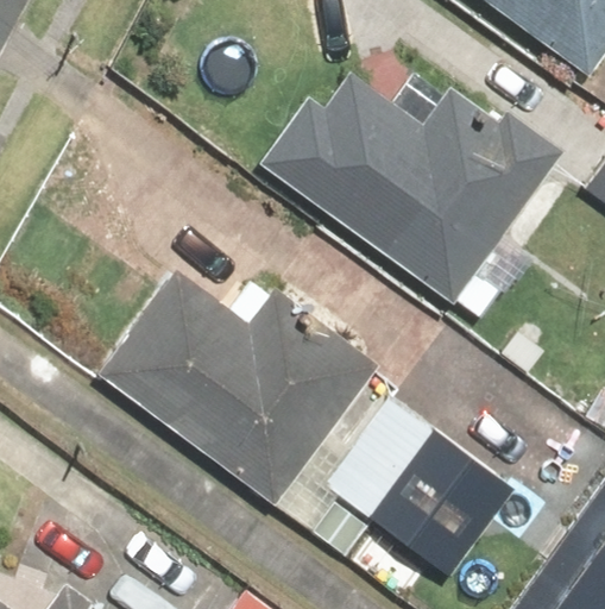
[(604,0),(483,0),(592,77),(604,60),(604,0)]
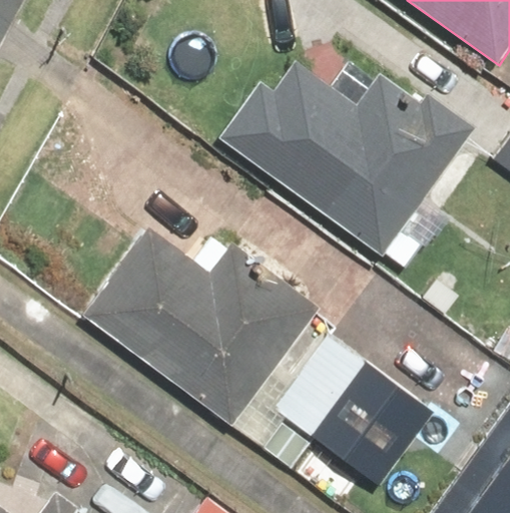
[(259,80),(216,140),(382,255),(474,124),(426,91),(419,101),(377,72),(356,102),(295,60),(274,90),(259,80)]
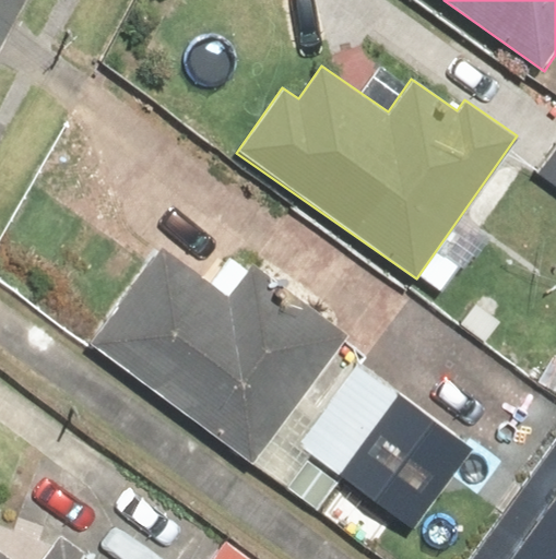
[(555,147),(536,175),(555,189),(555,147)]
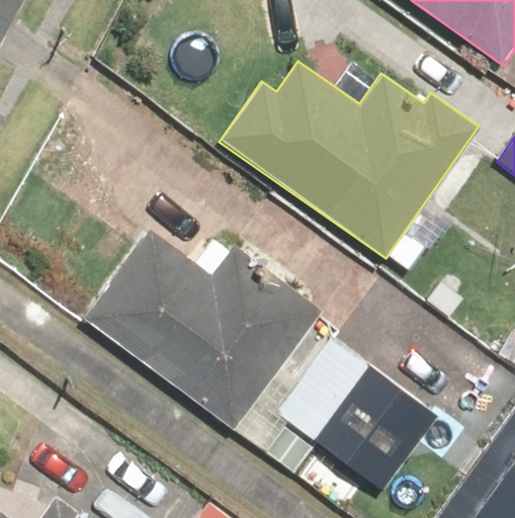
[(150,229),(83,319),(232,430),(323,309),(235,244),(211,275),(150,229)]
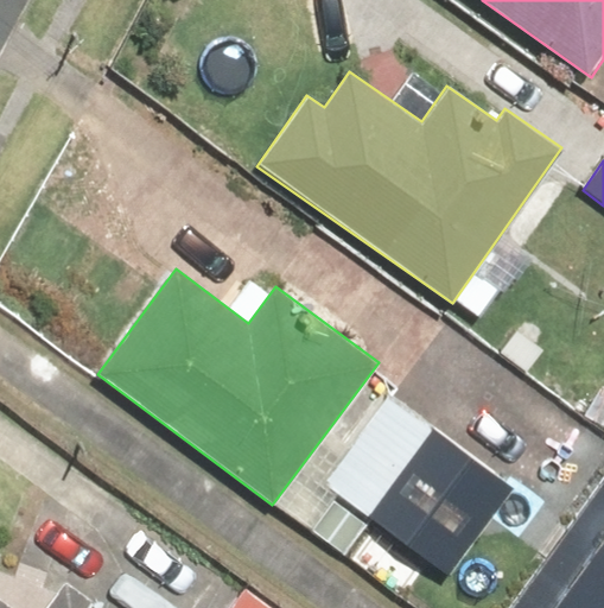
[(393,397),(322,483),(336,494),(312,525),(345,552),(370,523),(446,584),(516,498),(393,397)]
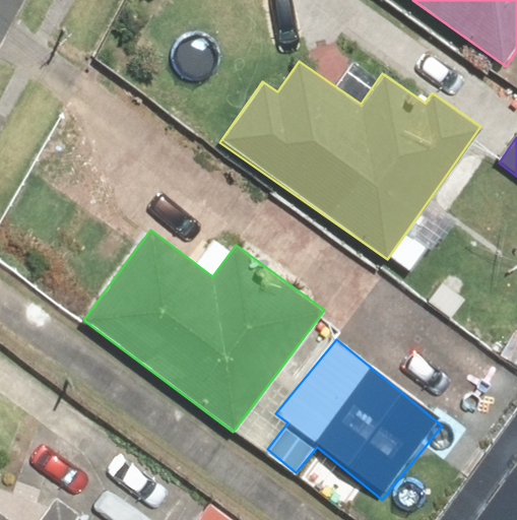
[(0,519),(88,519),(57,496),(38,519),(9,519),(0,513),(0,519)]
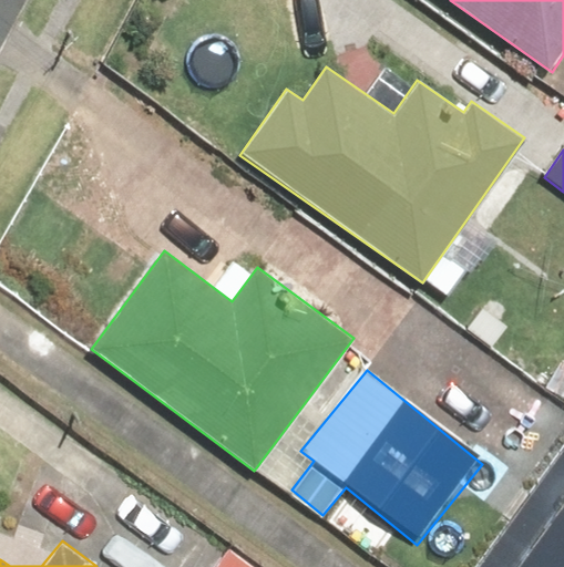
[(256,566),(229,547),(215,566),(256,566)]
